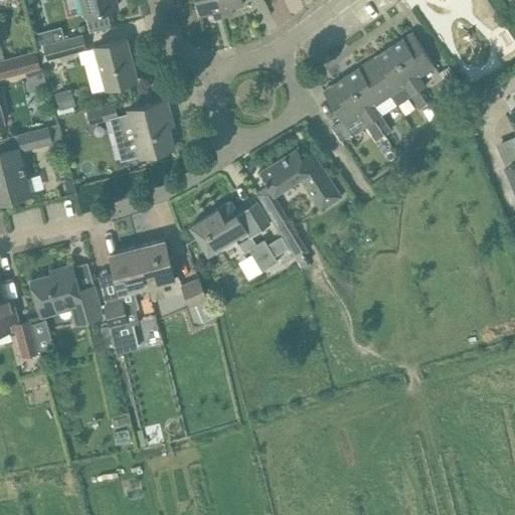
[(118,6),(116,0),(25,0),(27,6),(30,0),(82,0),(88,14),(118,6)]
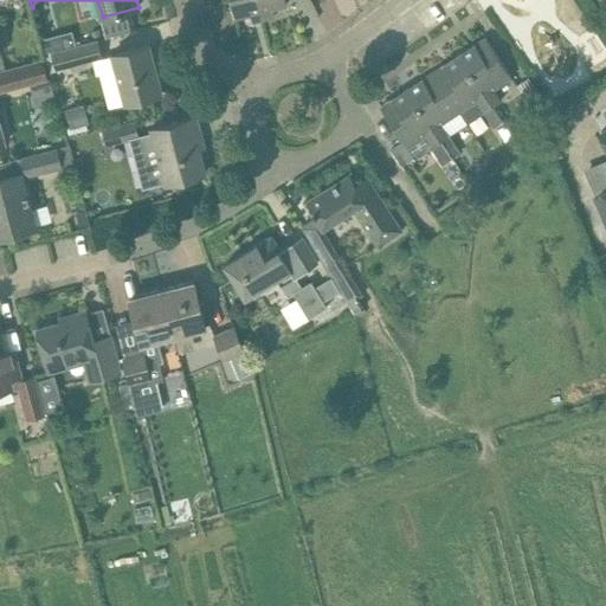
[(231,0),(236,17),(251,13),(252,23),(264,19),(258,0),(231,0)]
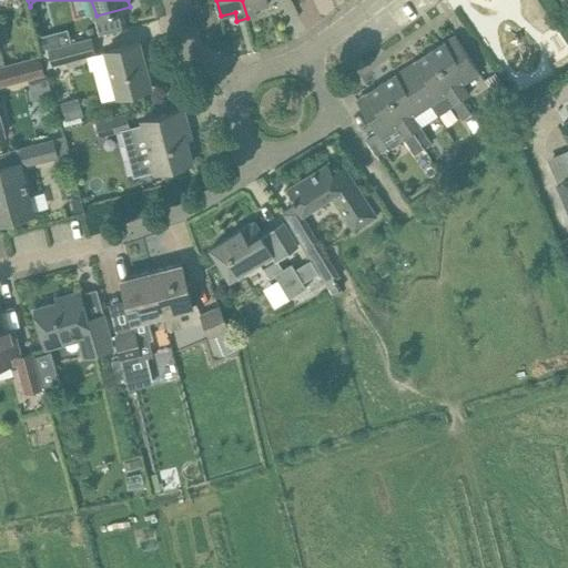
[(269,3),(267,0),(242,0),(247,18),(257,16),(255,8),(269,3)]
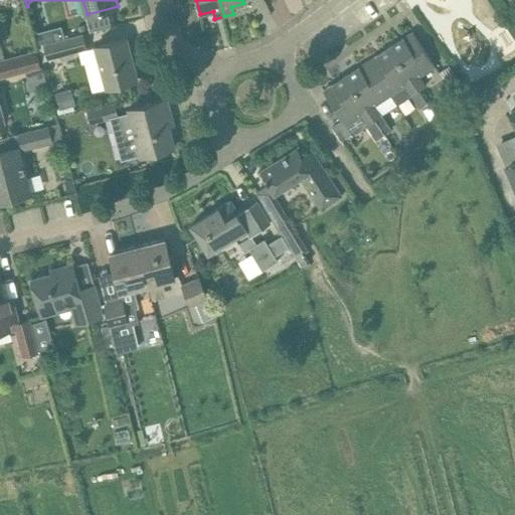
[(47,59),(87,49),(82,33),(43,44),(47,59)]
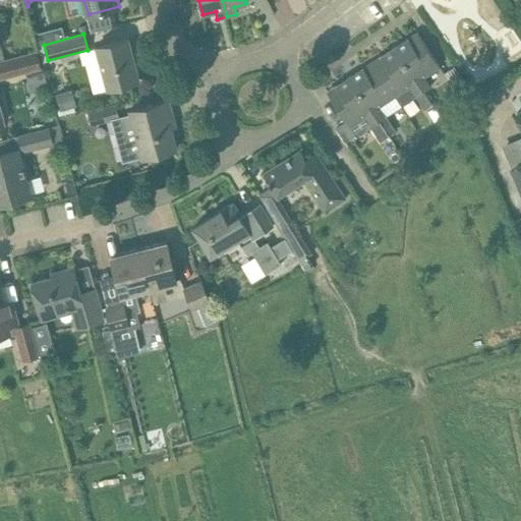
[(440,66),(419,35),(410,41),(409,38),(395,47),(424,92),(429,88),(423,77),(440,66)]
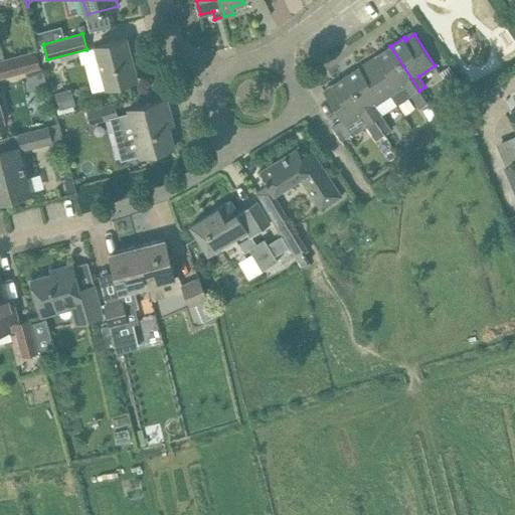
[(96,46),(107,89),(137,79),(126,38),(96,46)]
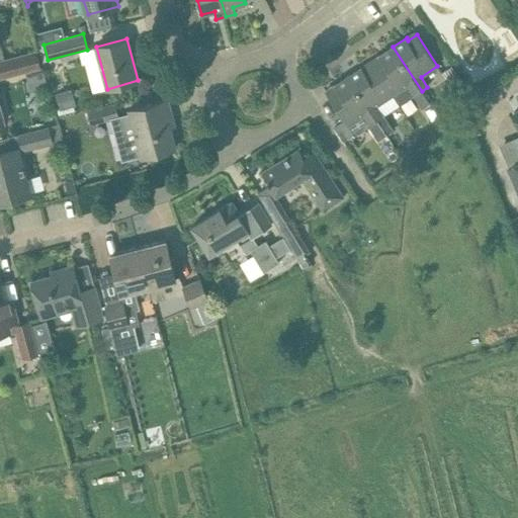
[(415,95),(422,91),(393,47),(378,57),(379,59),(371,64),(393,96),(409,85),(415,95)]
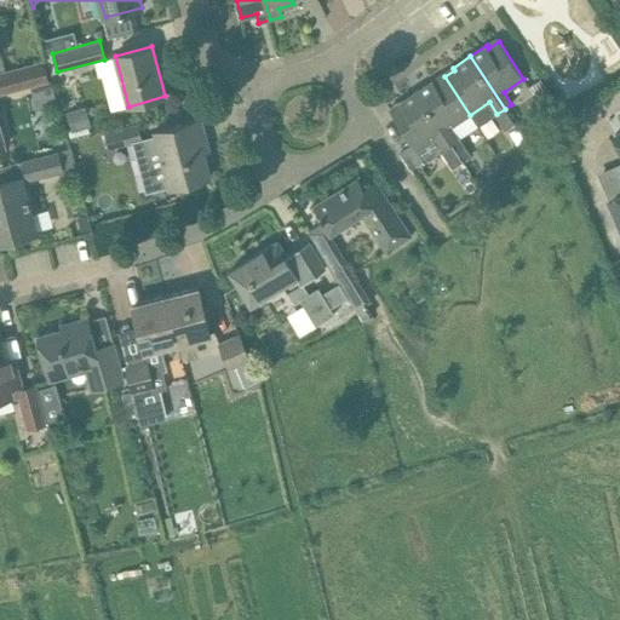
[(49,81),(44,62),(0,73),(0,87),(1,93),(49,81)]
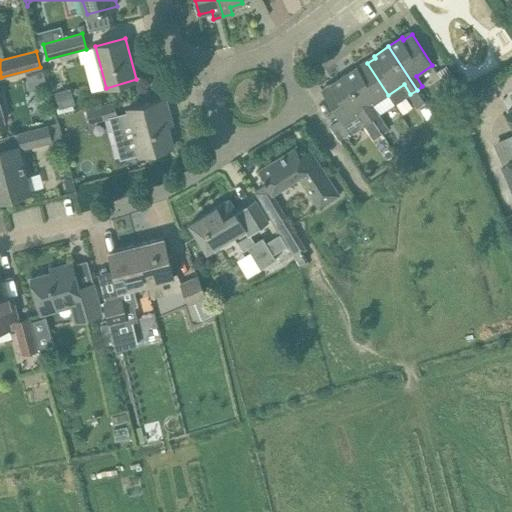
[(388,95),(367,63),(359,69),(357,67),(344,76),(372,119),(378,115),(372,105),(388,95)]
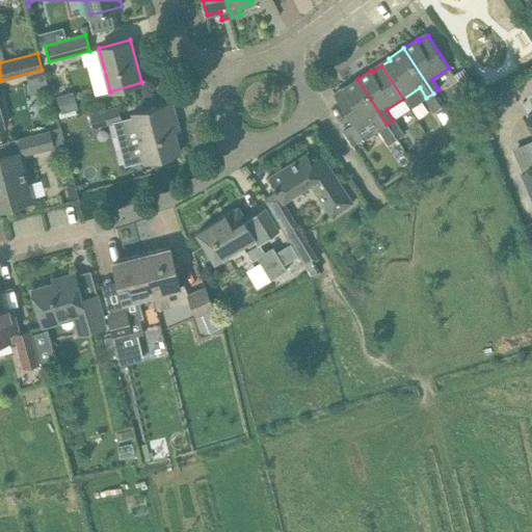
[(469,74),(457,81),(466,92),(476,86),(469,74)]
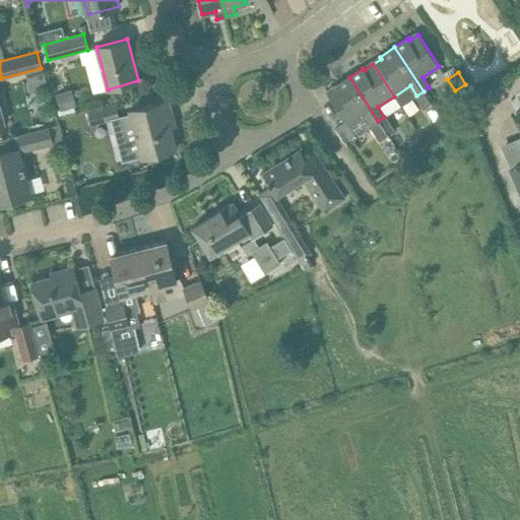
[(336,88),(328,94),(345,121),(334,128),(343,142),(354,134),(348,126),(365,115),(372,125),(378,121),(349,77),(335,86),(336,88)]
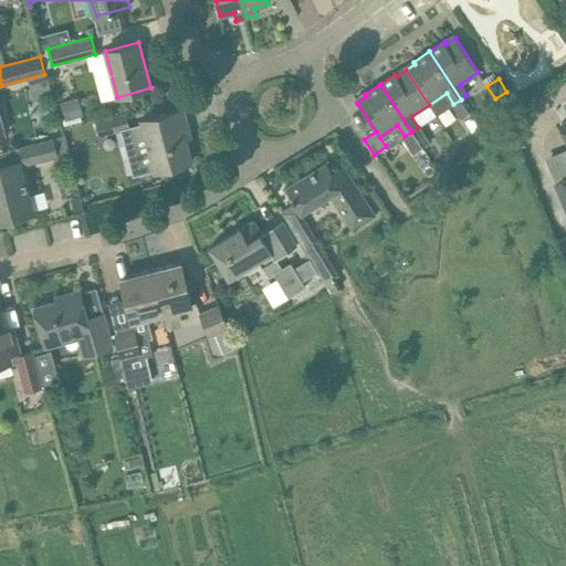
[(83,115),(77,97),(61,103),(65,121),(83,115)]
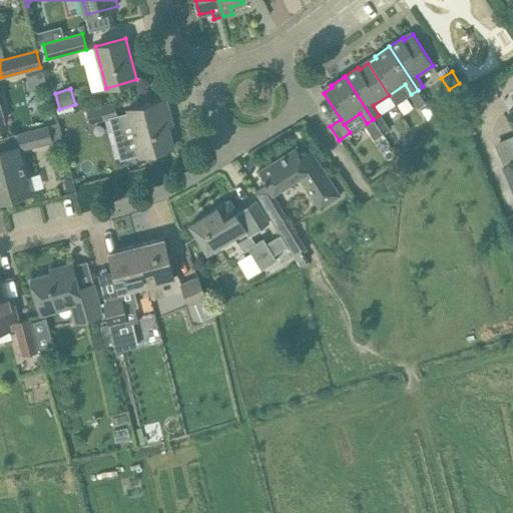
[(170,114),(166,98),(127,109),(140,155),(173,146),(166,116),(170,114)]
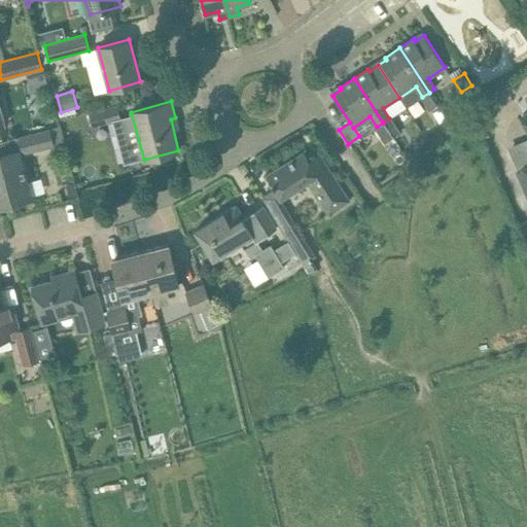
[(120,117),(117,106),(89,113),(92,126),(120,117)]
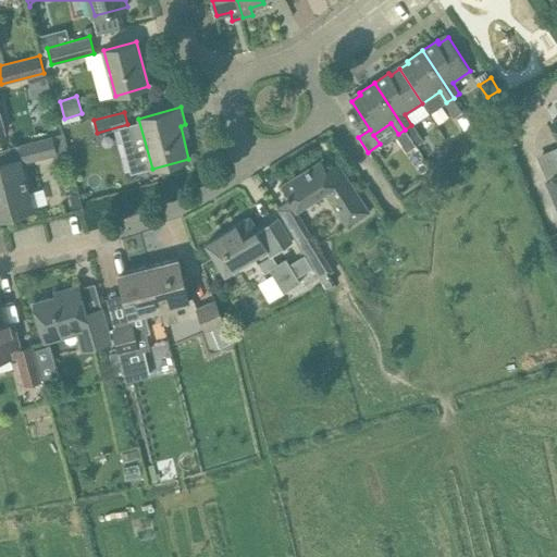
[(52,136),(21,145),(24,158),(25,161),(57,153),(69,150),(64,133),(52,136)]
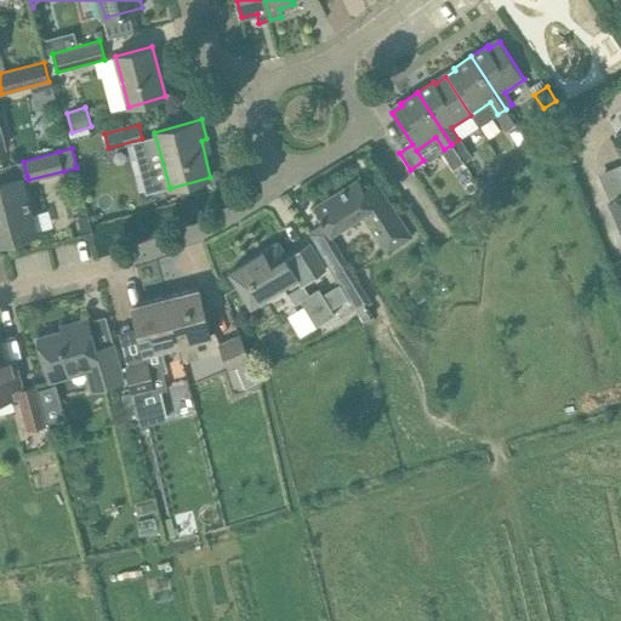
[(0,243),(36,233),(21,177),(0,182),(0,243)]
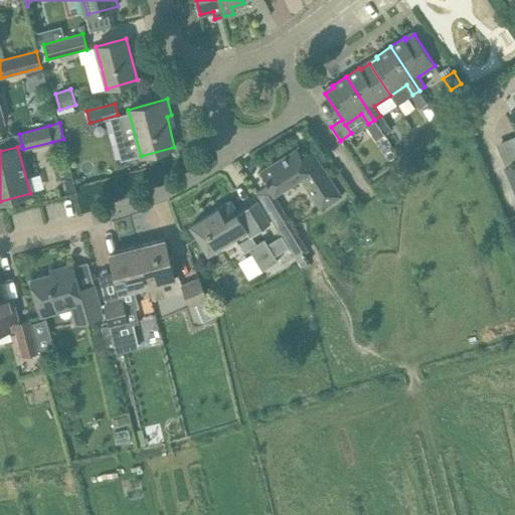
[(341,196),(312,150),(302,156),(298,149),(279,160),(293,183),(301,178),(321,209),(341,196)]
